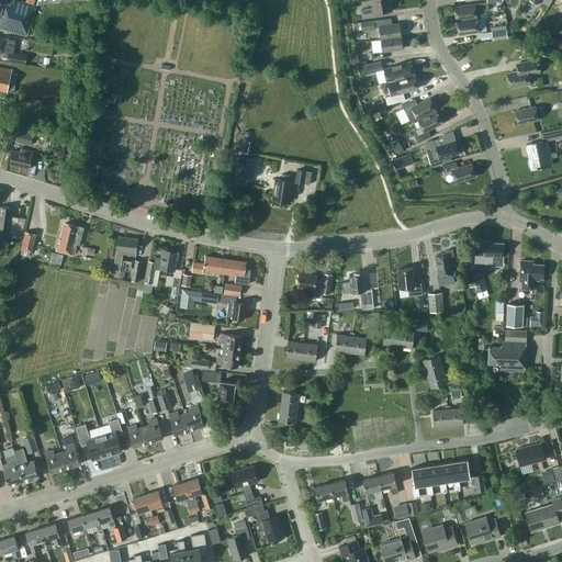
[(0,0),(0,17),(2,18),(0,23),(0,27),(27,36),(36,6),(15,0),(0,0)]
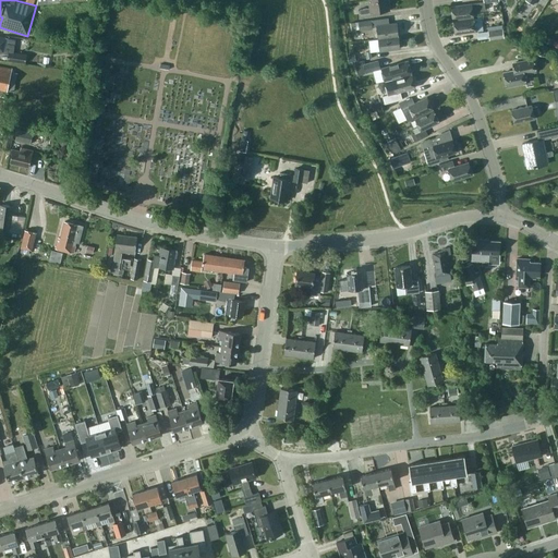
[(361,14),(390,11),(388,0),(386,0),(370,2),(371,8),(361,10),(361,14)]
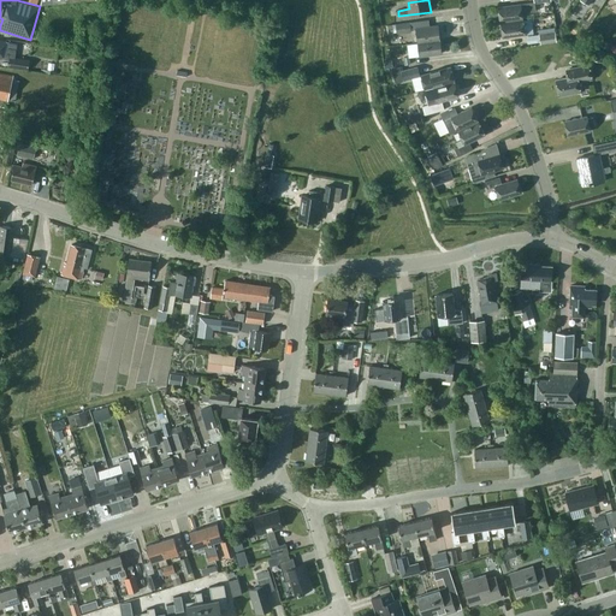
[(501,22),(523,18),(522,13),(535,11),(534,3),(499,7),(501,22)]
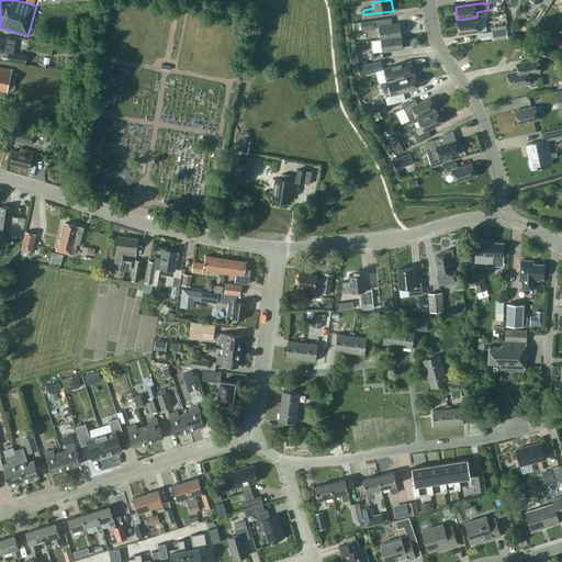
[(519,14),(528,19),(532,11),(525,7),(519,14)]
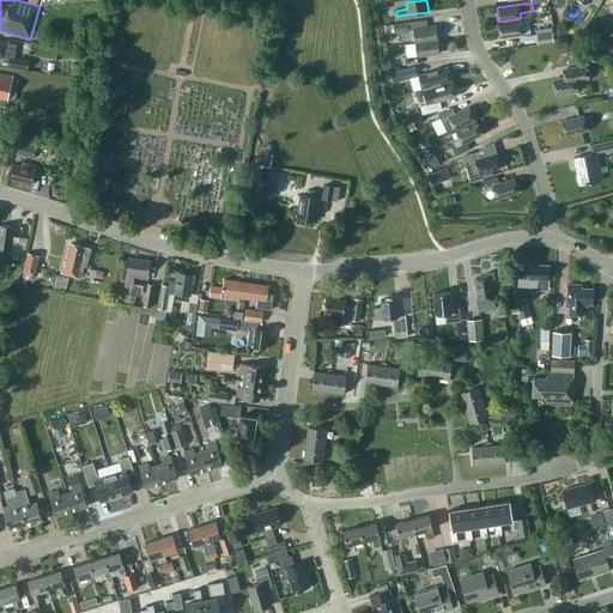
[(521,22),(521,20),(499,23),(501,37),(532,34),(529,20),(521,22)]
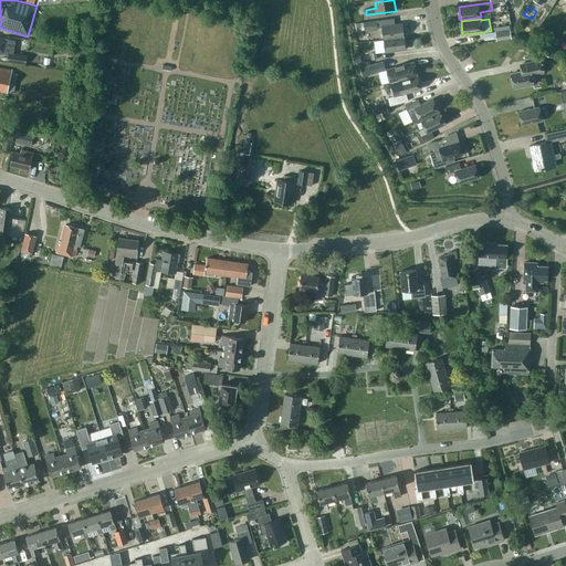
[(365,30),(365,31),(378,30),(377,20),(364,22),(365,30)]
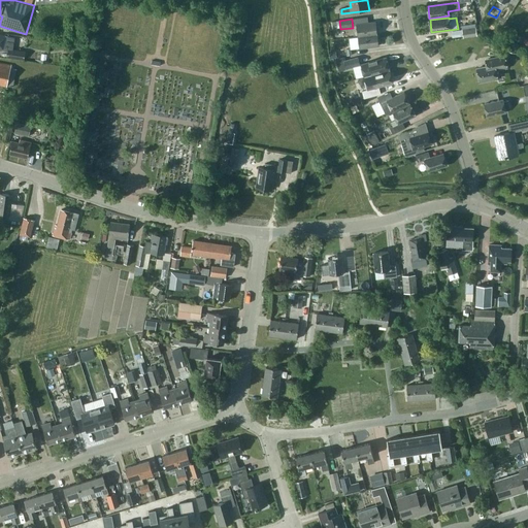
[(358,36),(377,34),(376,22),(357,25),(358,36)]
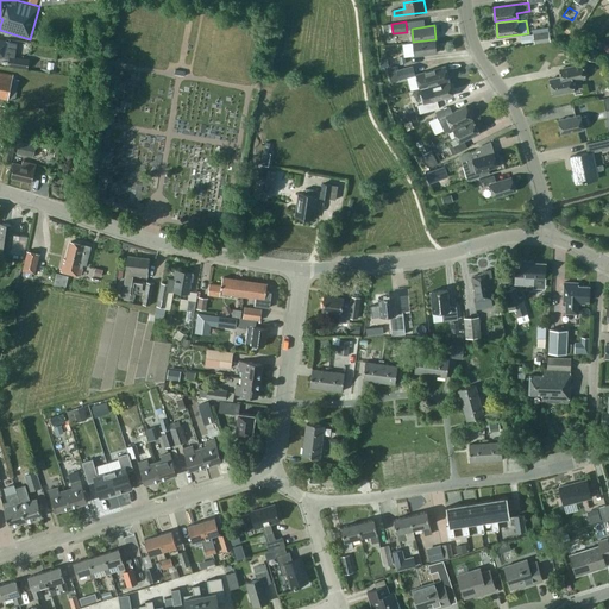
[(533,33),(535,44),(550,42),(548,31),(533,33)]
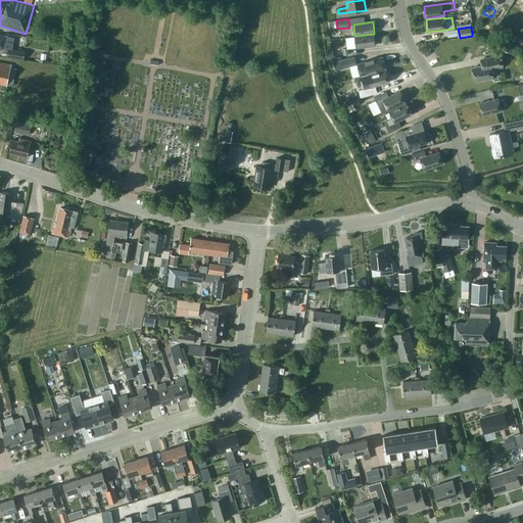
[(357,48),(376,45),(374,34),(354,36),(357,48)]
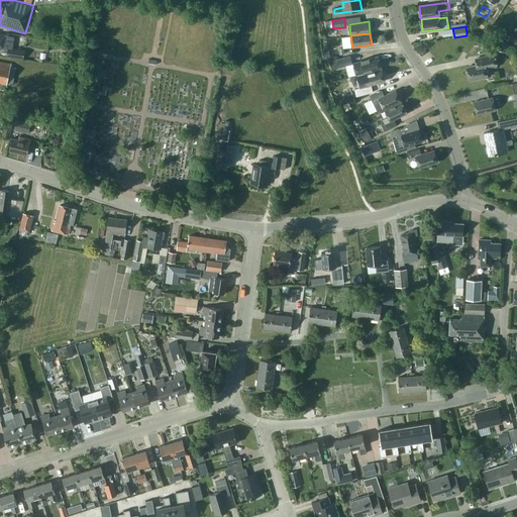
[(69,53),(77,54),(78,45),(70,44),(69,53)]
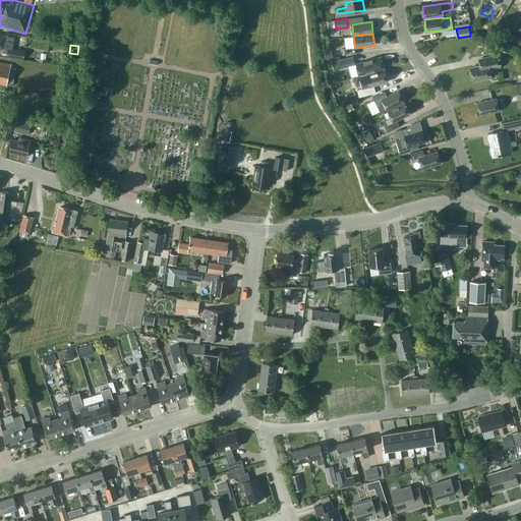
[(20,47),(13,46),(13,49),(9,48),(7,57),(23,59),(25,51),(19,50),(20,47)]
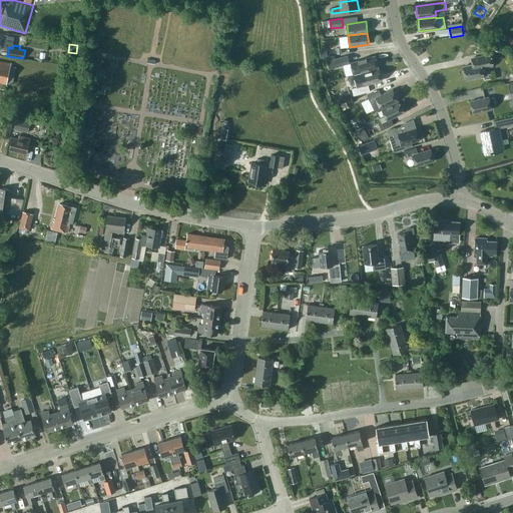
[(493,66),(491,54),(476,57),(478,64),(463,67),(466,80),(484,76),(482,68),(493,66)]
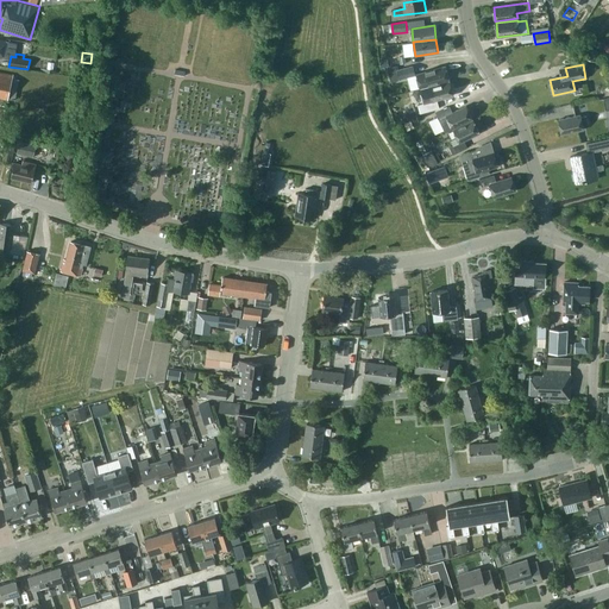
[(409,67),(397,70),(400,80),(408,77),(412,76),(409,67)]
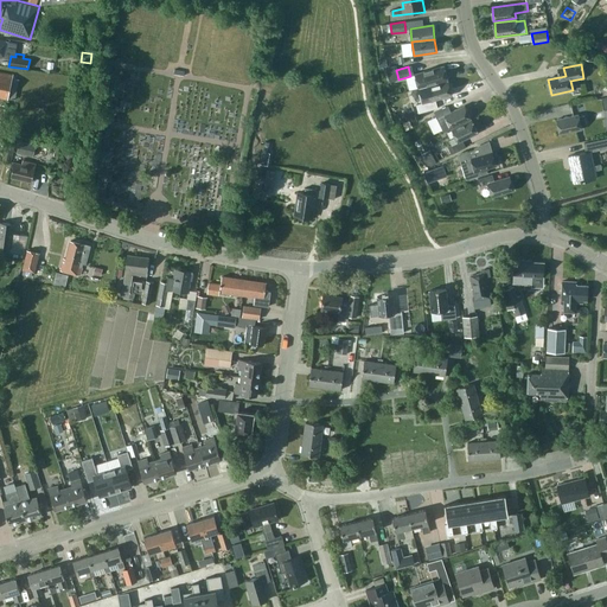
[(445,66),(415,75),(419,88),(420,89),(427,88),(448,82),(448,81),(445,66)]
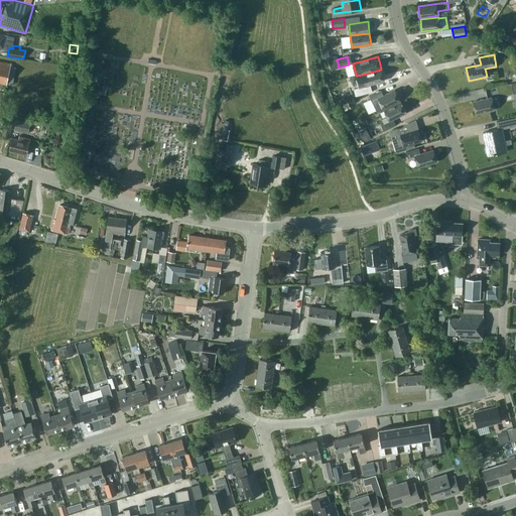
[(12,62),(0,59),(0,82),(9,84),(12,62)]
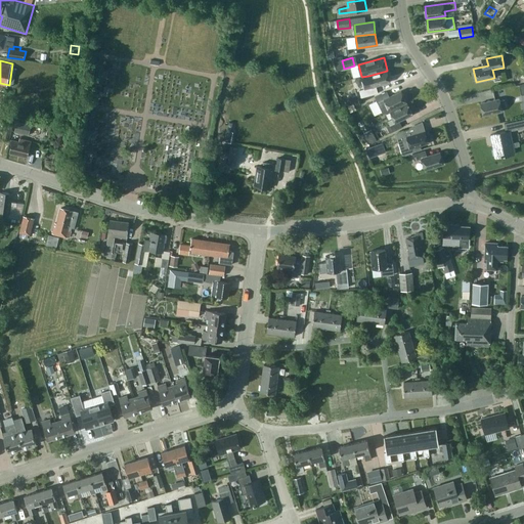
[(354,66),(351,67),(354,78),(361,76),(358,64),(354,66)]
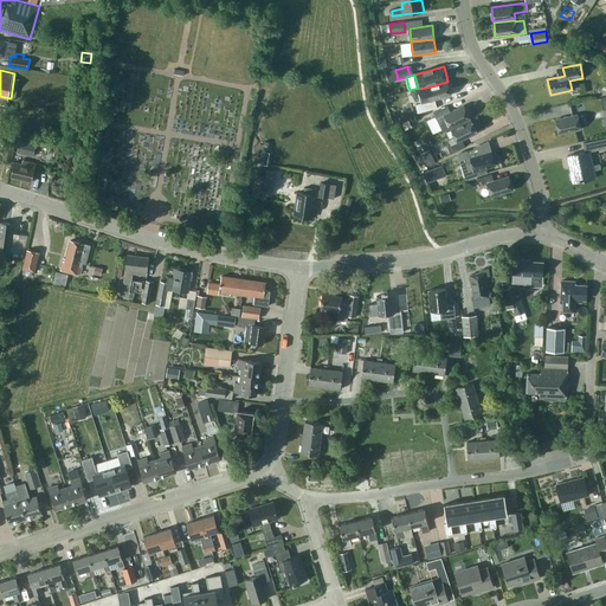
[(418,114),(437,108),(436,100),(452,95),(449,82),(426,88),(429,96),(423,97),(424,103),(416,104),(418,114)]
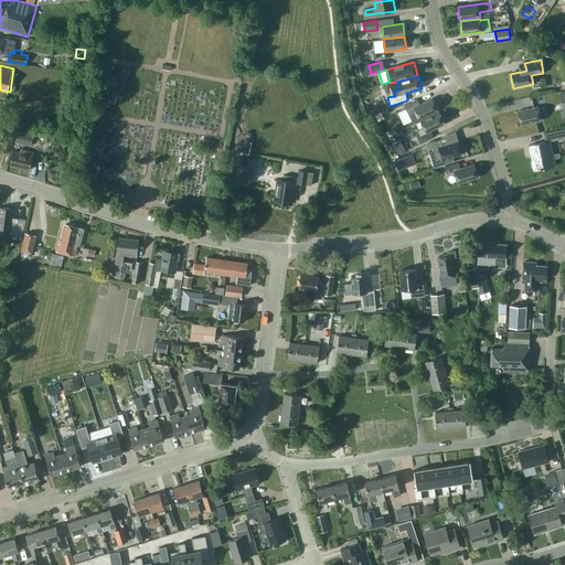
[(404,105),(413,124),(439,110),(433,98),(420,105),(417,98),(404,105)]
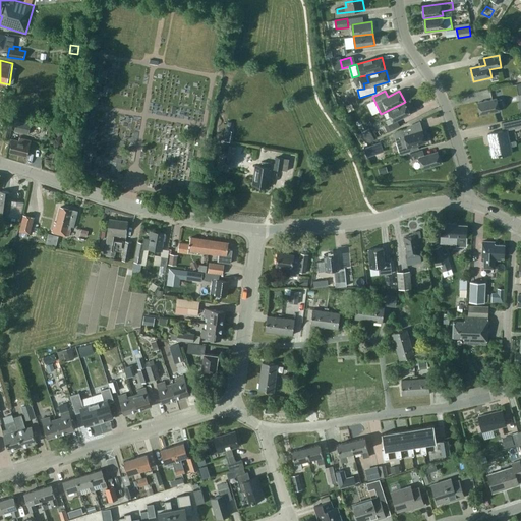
[(497,101),(497,99),(478,103),(480,115),(500,111),(499,107),(504,106),(502,100),(497,101)]
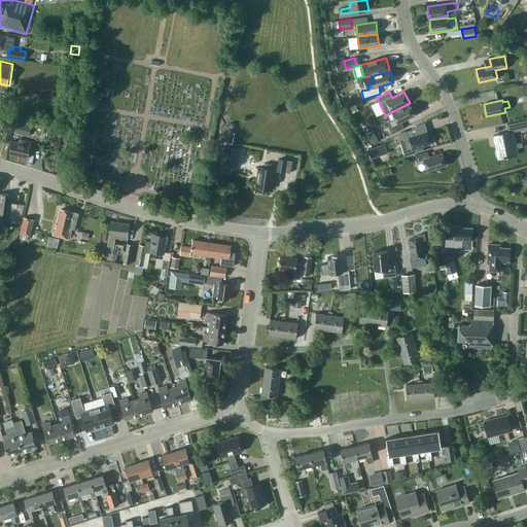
[(416,115),(410,104),(392,112),(396,119),(390,121),(392,127),(389,128),(392,134),(405,128),(401,121),(416,115)]
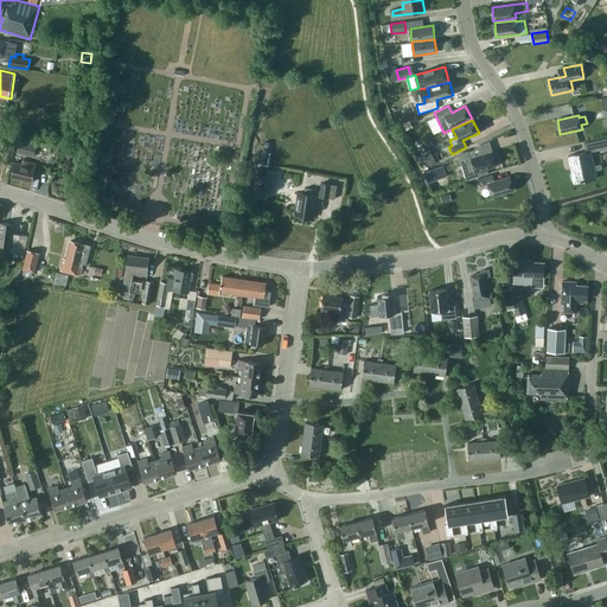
[(601,165),(594,166),(590,152),(606,148),(606,138),(585,144),(586,153),(569,157),(574,183),(596,179),(595,171),(602,170),(601,165)]
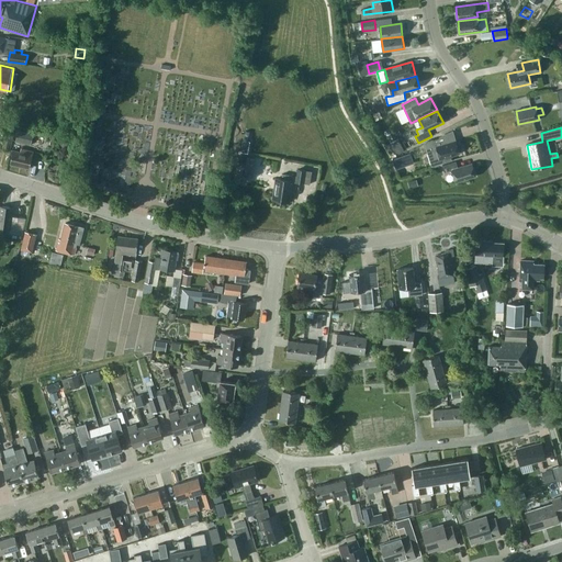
[(6,130),(4,136),(1,149),(10,152),(14,132),(6,130)]
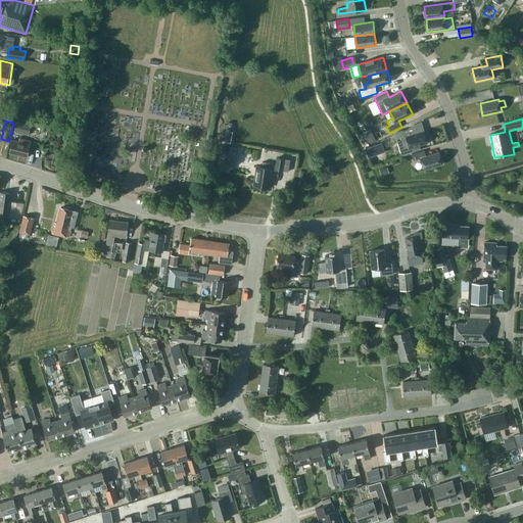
[(17,122),(14,132),(29,136),(32,125),(17,122)]
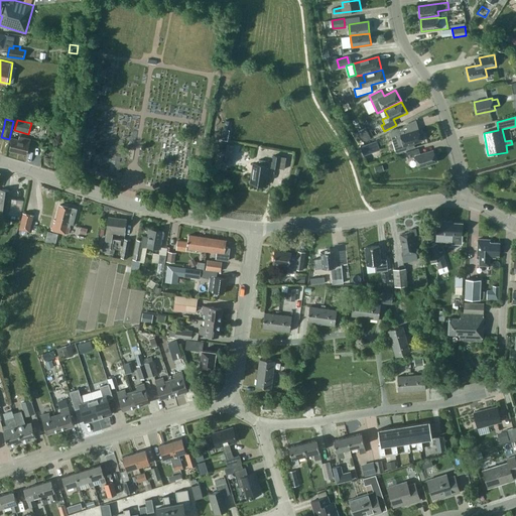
[(229,121),(226,120),(224,129),(222,140),(228,141),(230,130),(228,130),(229,121)]
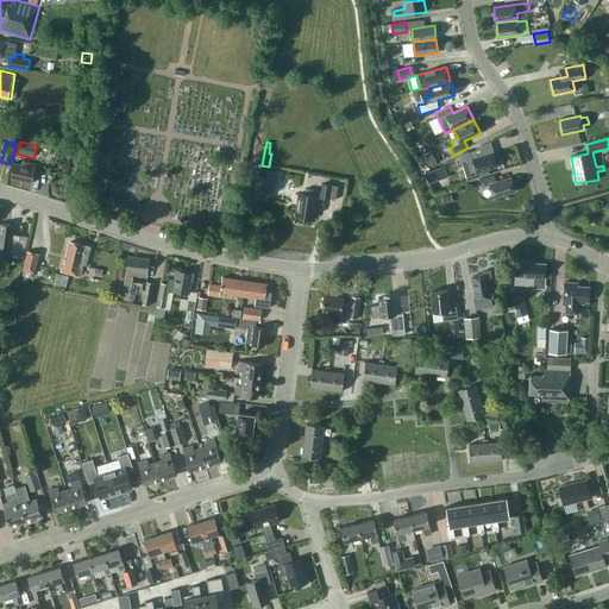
[(421,151),(424,156),(432,151),(427,142),(424,144),(419,146),(419,148),(421,151)]
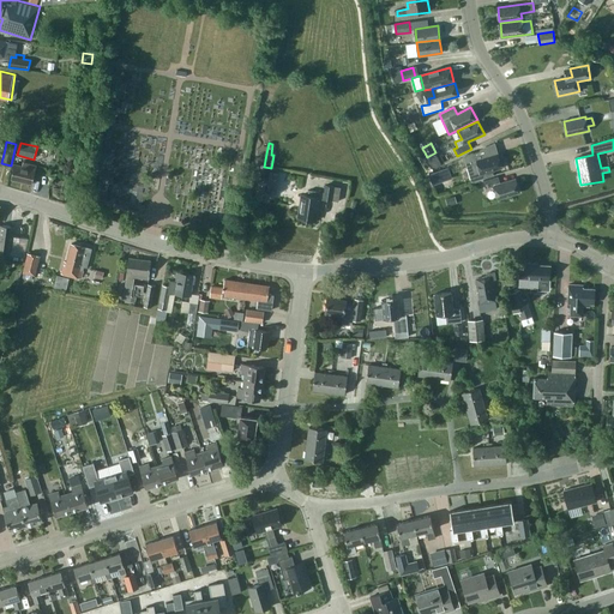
[(482,158),(481,151),(465,156),(473,180),(483,178),(482,174),(493,170),(503,168),(499,154),(482,158)]
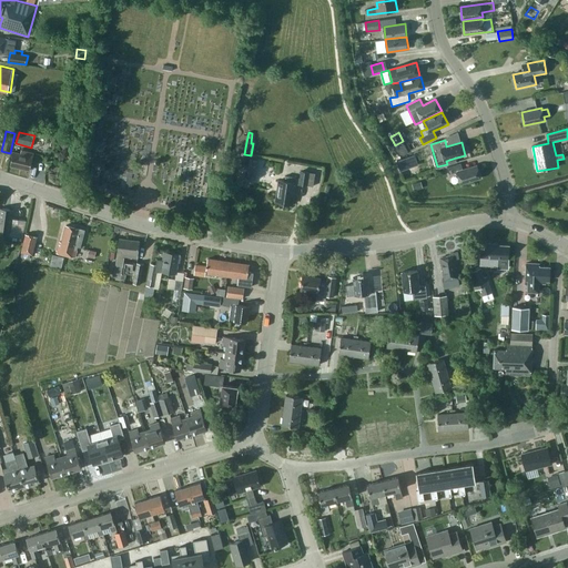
[(409,152),(403,141),(395,145),(401,156),(409,152)]
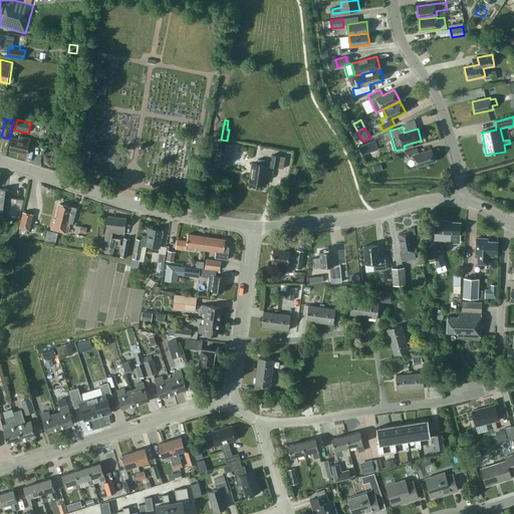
[(9,151),(27,155),(30,142),(31,139),(20,136),(19,140),(12,138),(9,151)]
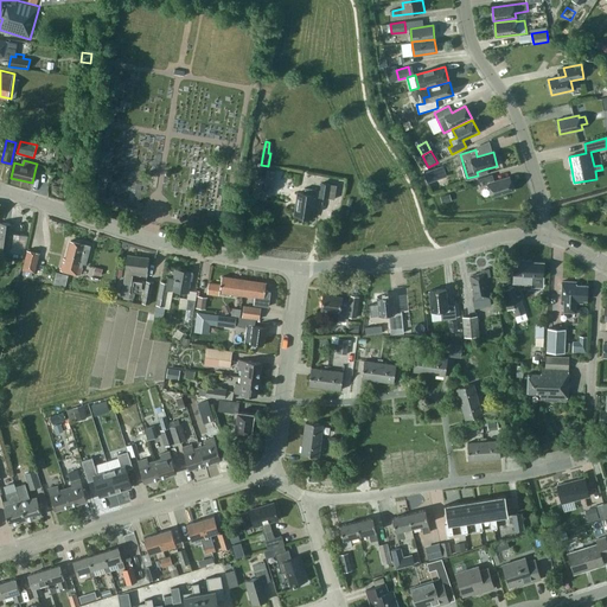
[(44,177),(48,165),(39,163),(36,174),(44,177)]
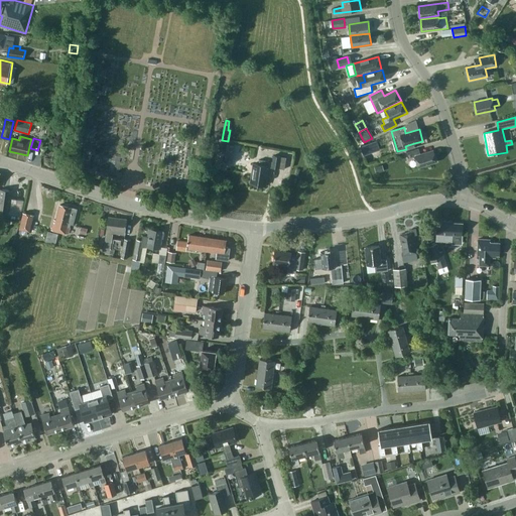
[(363,145),(367,153),(378,148),(374,140),(363,145)]
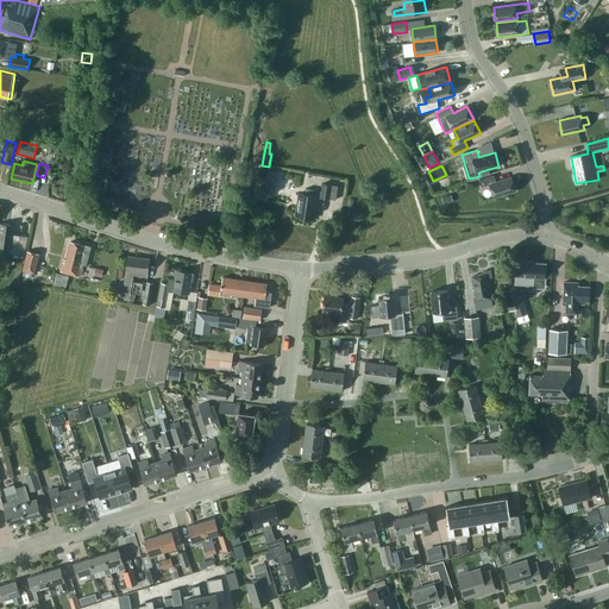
[(479,176),(469,179),(470,181),(490,175),(489,169),(478,173),(479,176)]
